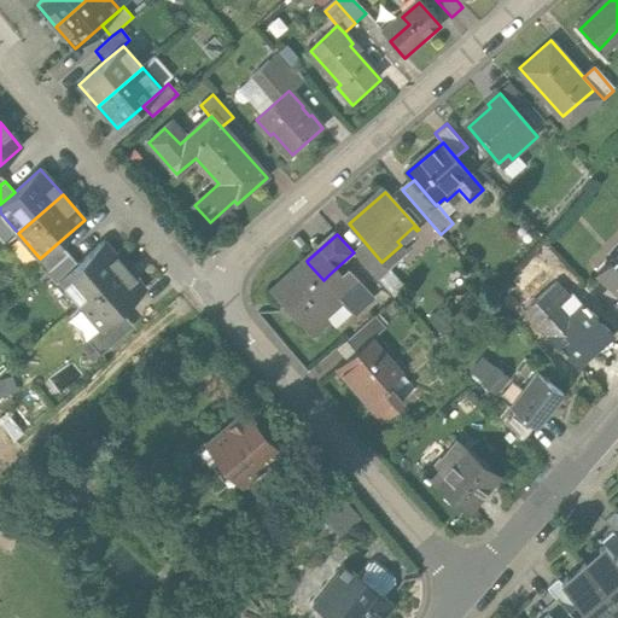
[(77,264),(59,281),(81,307),(126,268),(104,242),(77,264)]
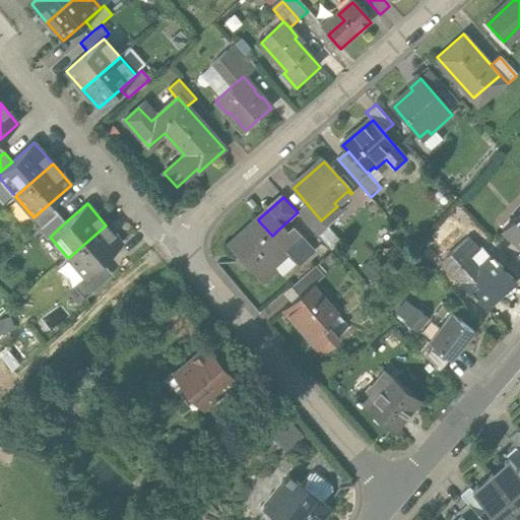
[(34,217),(30,220),(39,230),(57,213),(49,204),(34,217)]
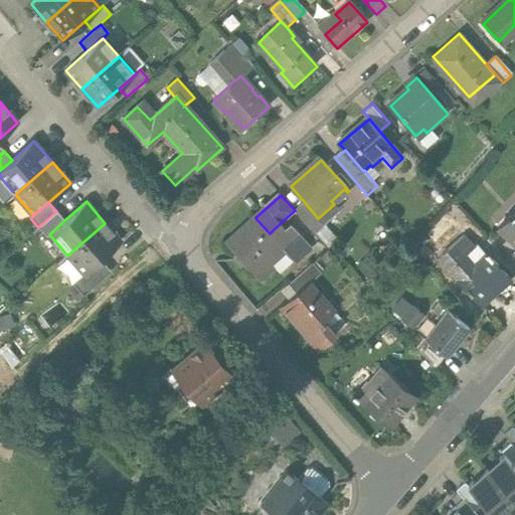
[(318,218),(307,205),(298,213),(315,233),(340,212),(334,204),(318,218)]
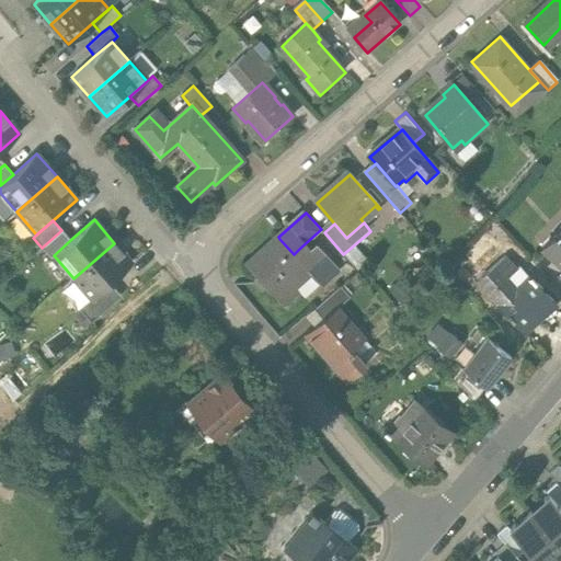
[(61,230),(42,248),(50,258),(54,255),(70,240),(61,230)]
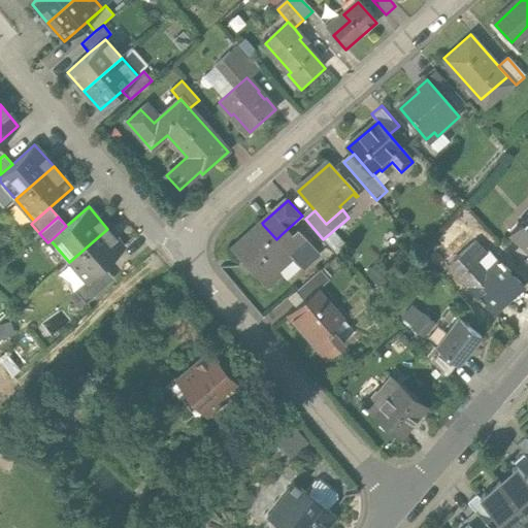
[(527,218),(521,226),(527,232),(517,241),(527,252),(527,218)]
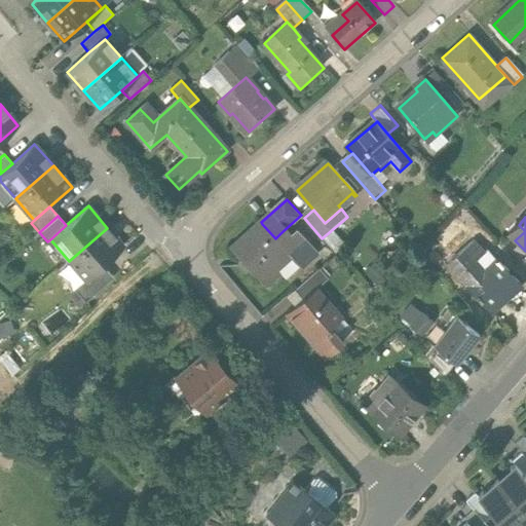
[(280,233),(275,238),(262,224),(233,250),(262,283),(292,256),(303,269),(320,255),(298,230),(287,240),(280,233)]
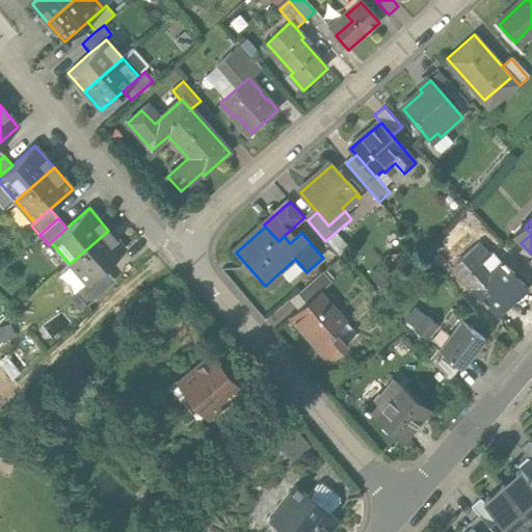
[(108,231),(70,264),(86,283),(104,268),(125,249),(108,231)]
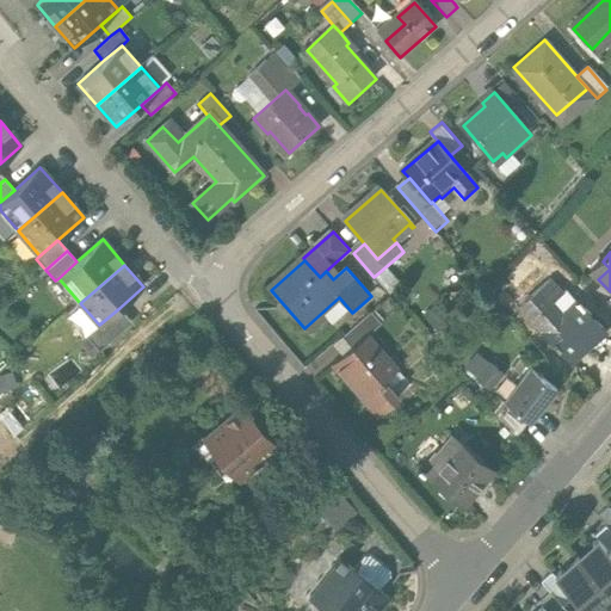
[(585,309),(579,303),(565,316),(554,304),(562,297),(551,284),(522,310),(544,334),(543,335),(572,366),(587,352),(582,347),(602,331),(584,310),(585,309)]
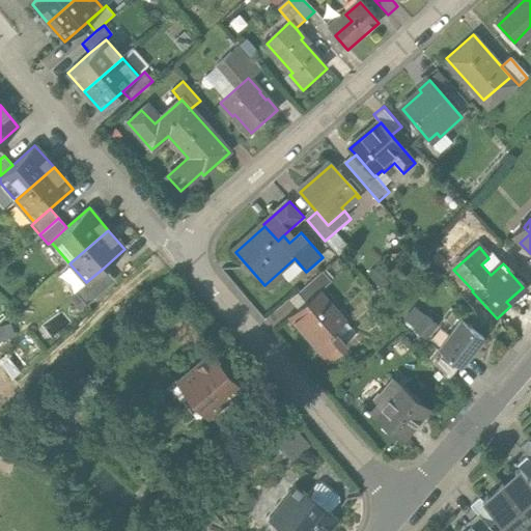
[(452,263),(440,252),(428,262),(441,275),(452,263)]
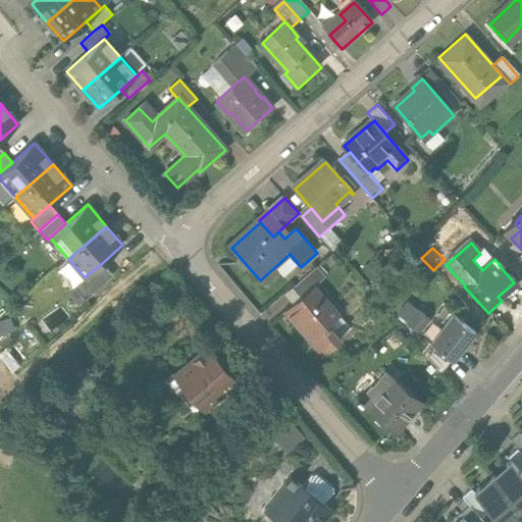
[(372,260),(360,270),(372,284),(384,274),(372,260)]
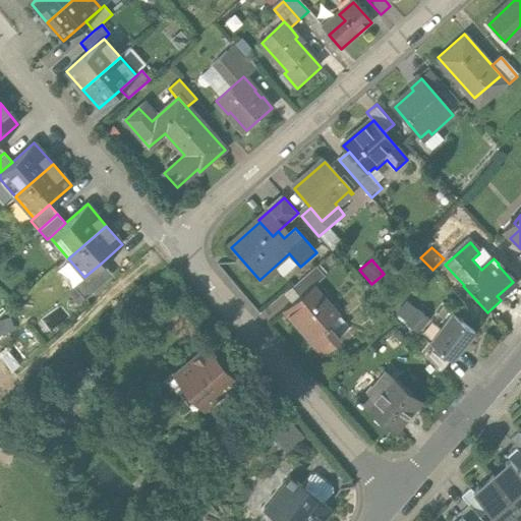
[(102,263),(84,277),(73,286),(84,299),(112,275),(102,263)]
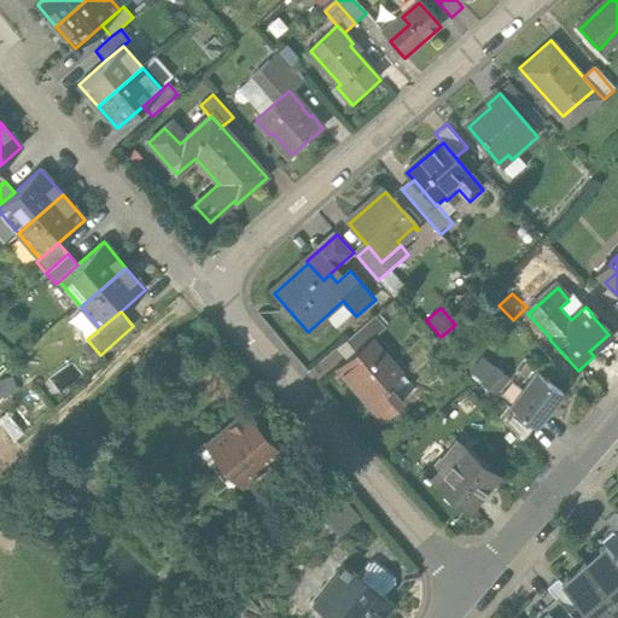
[(374,320),(354,337),(362,348),(372,339),(383,330),(374,320)]
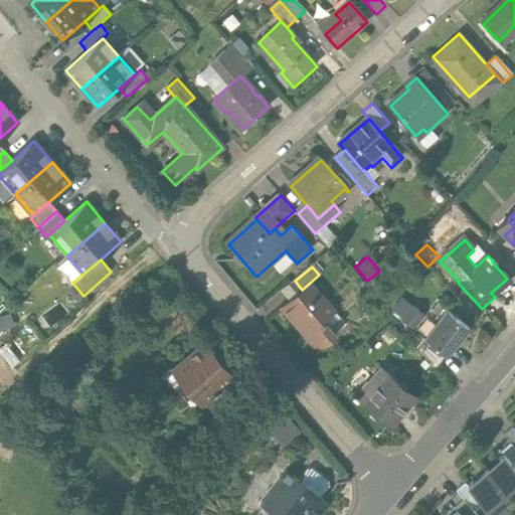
[(302,290),(281,309),(293,322),(295,320),(308,335),(306,337),(320,353),(337,337),(324,323),(331,317),(335,312),(310,283),(302,290)]
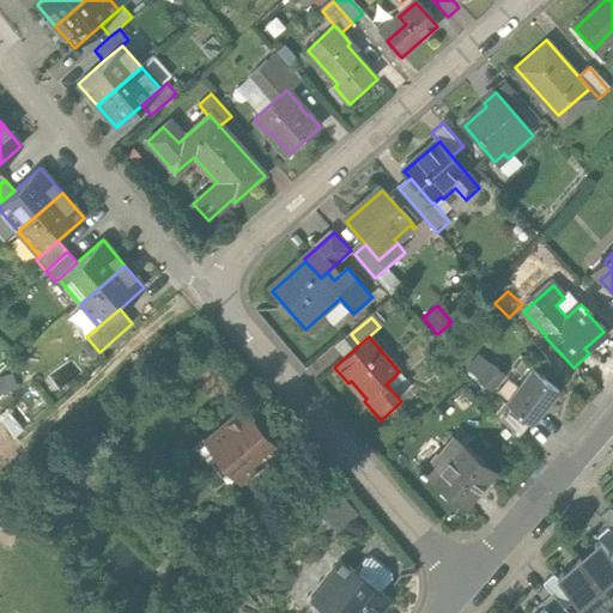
[(478,380),(487,368),(478,359),(468,370),(478,380)]
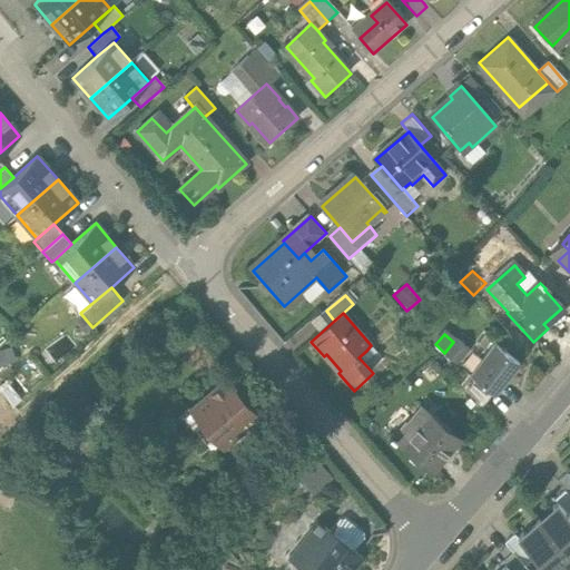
[(472,352),(459,342),(452,350),(448,356),(460,366),(472,352)]
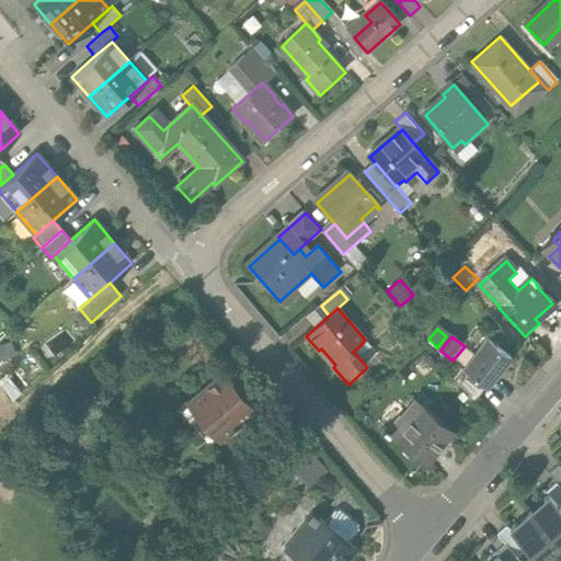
[(489,341),(466,370),(488,389),(511,359),(489,341)]
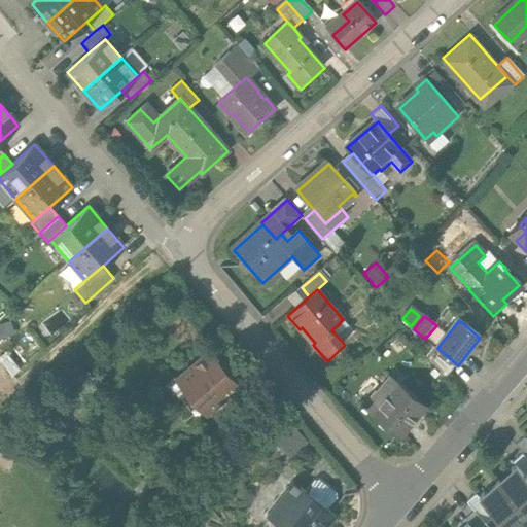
[(458,365),(437,348),(428,358),(448,381),(460,366),(458,365)]
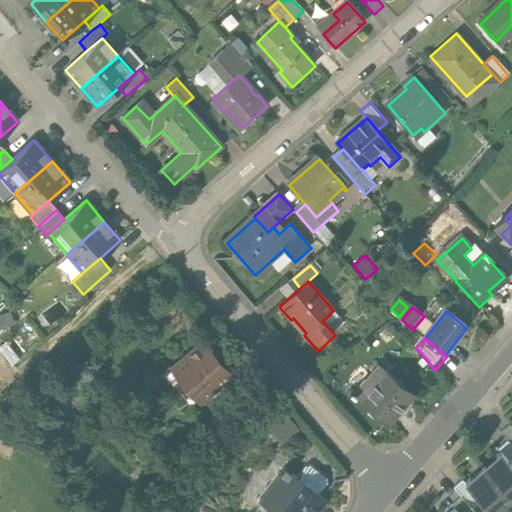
[(203,342),(171,369),(168,366),(159,374),(170,388),(174,384),(184,396),(191,391),(199,402),(231,374),(203,342)]
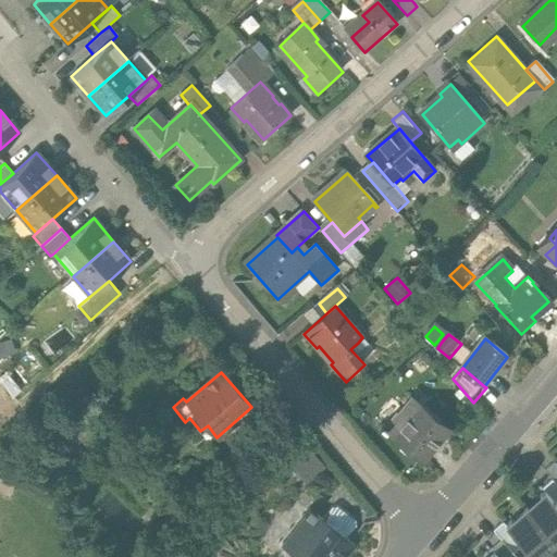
[(449,430),(413,400),(399,418),(397,416),(387,429),(383,425),(380,430),(385,434),(386,433),(423,462),(449,430)]
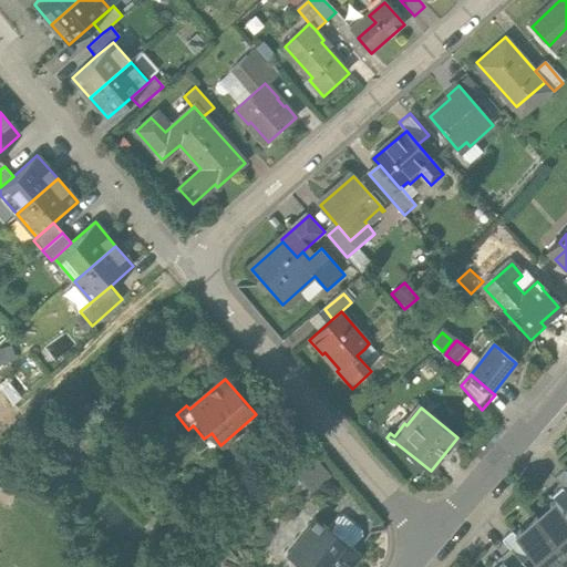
[(334,472),(302,434),(280,453),(312,491),(334,472)]
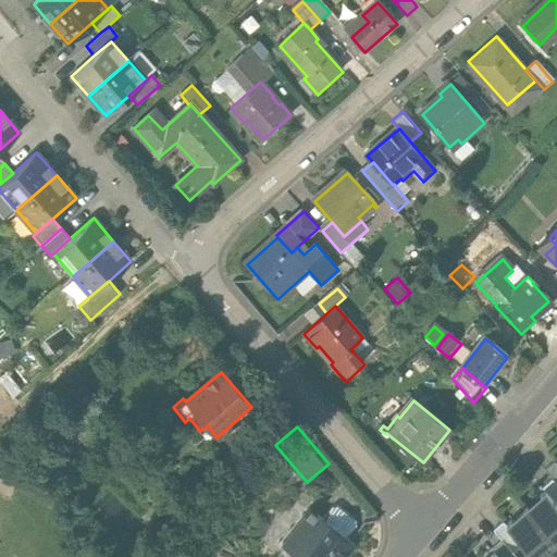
[(556,467),(555,465),(545,473),(556,486),(556,467)]
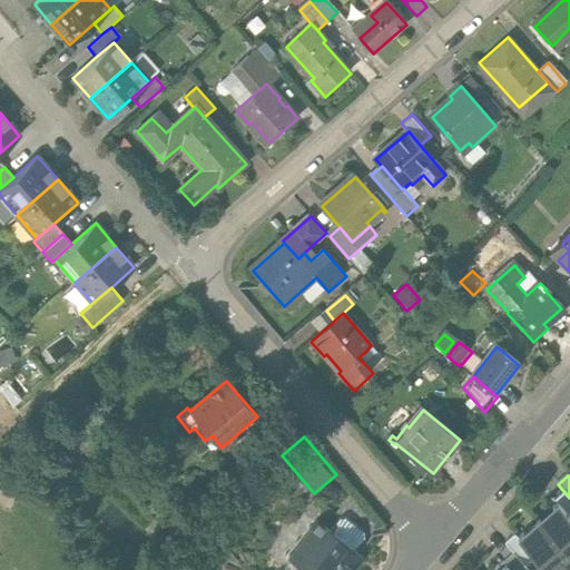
[(569,499),(564,493),(556,502),(558,505),(569,519),(569,499)]
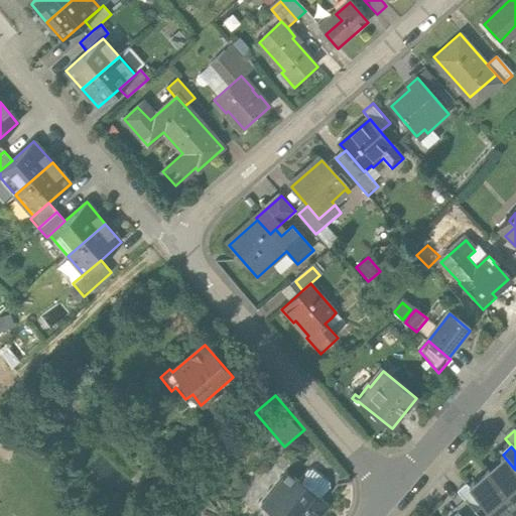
[(515,470),(505,458),(487,473),(515,507),(515,470)]
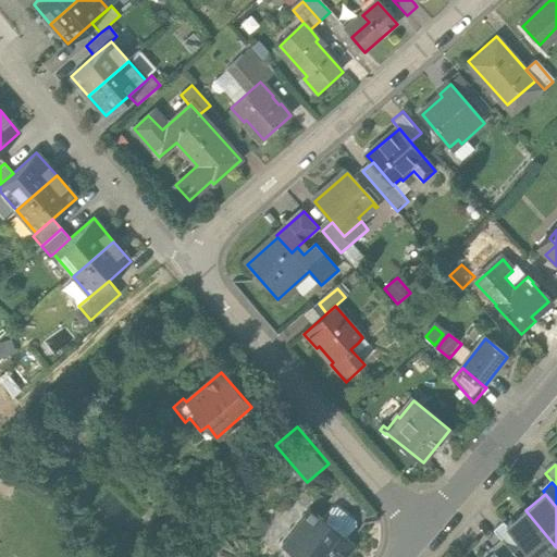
[(344,556),(353,545),(308,510),(304,516),(307,518),(294,534),(305,542),(294,555),(296,556),(344,556)]
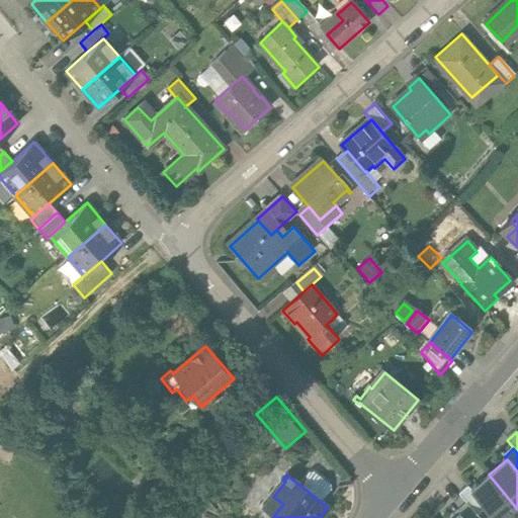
[(517,517),(517,509),(489,475),(470,491),(486,509),(493,517),(517,517)]
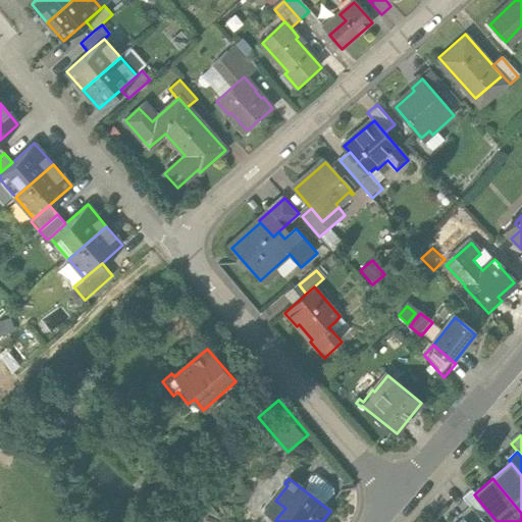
[(474,494),(471,491),(462,500),(470,509),(480,521),(489,513),(474,494)]
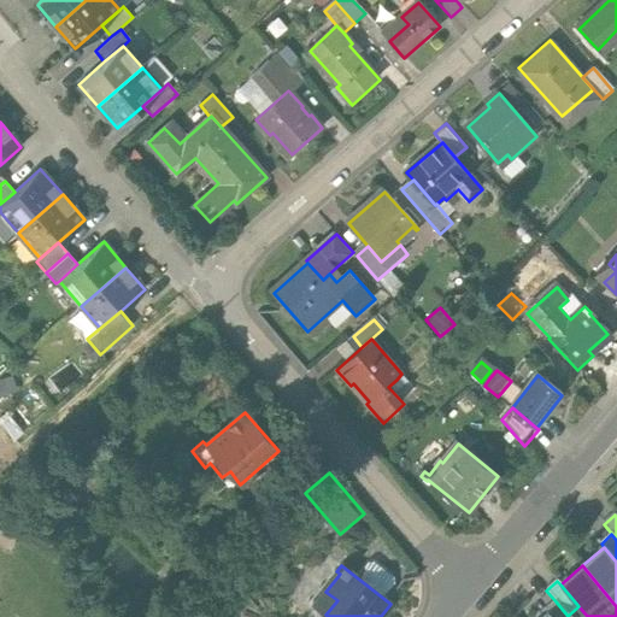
[(569,616),(568,616),(556,601),(545,611),(548,615),(550,616),(569,616)]
